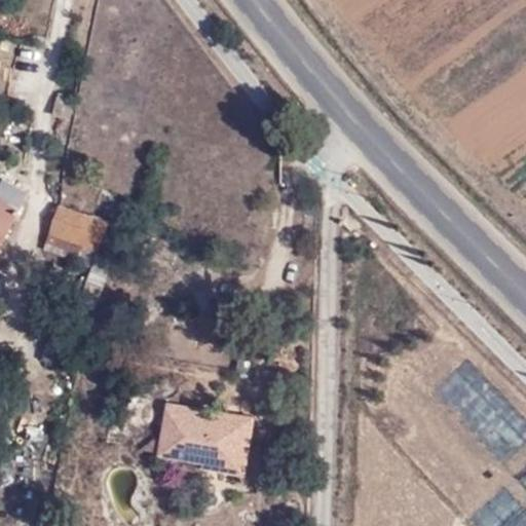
[(71,115),(73,101),(65,100),(65,94),(57,92),(51,113),(71,115)]
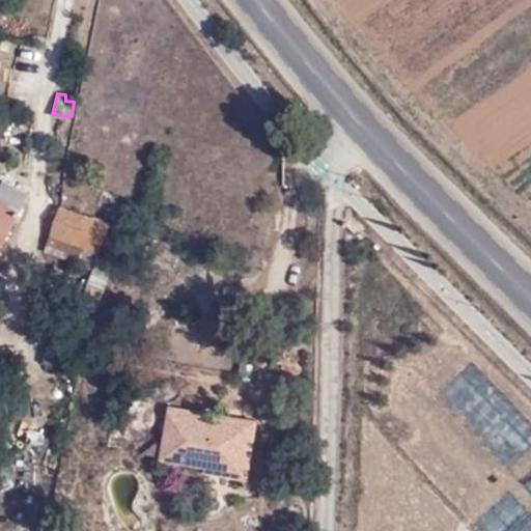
[(28,196),(1,183),(0,185),(0,246),(3,240),(28,196)]
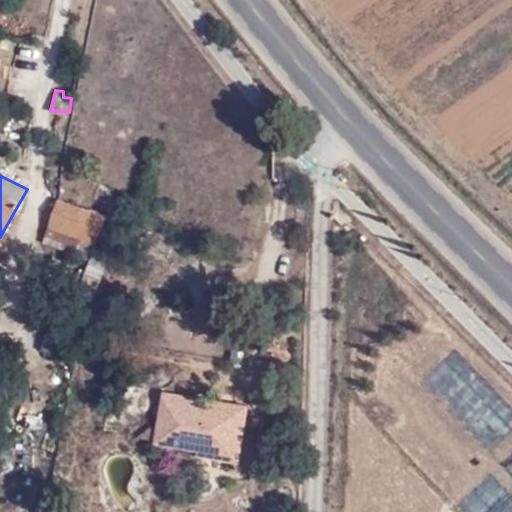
[(58,196),(106,213),(111,197),(60,181),(58,196)]
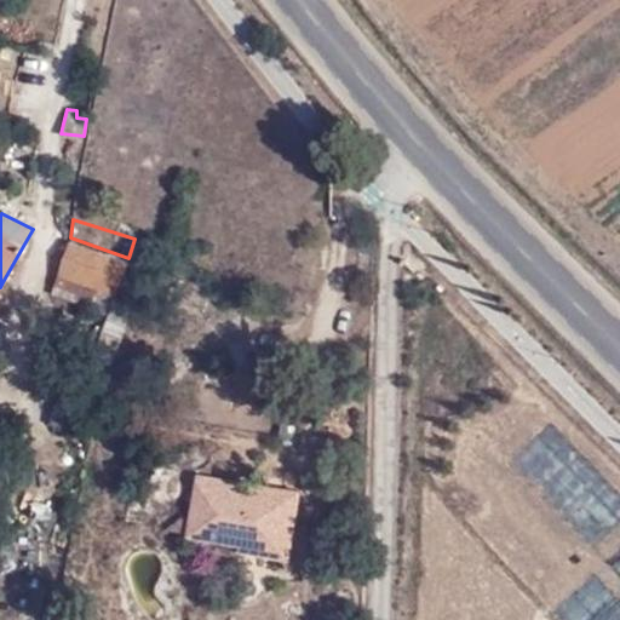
[(61,269),(116,293),(128,258),(70,237),(61,269)]
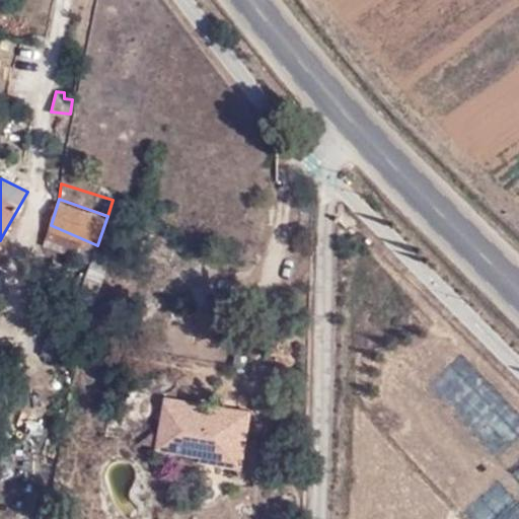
[(88,269),(94,251),(97,245),(51,225),(42,248),(88,269)]
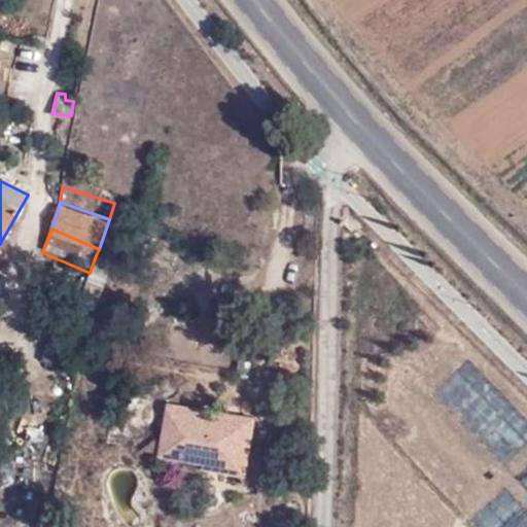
[(94,312),(112,264),(96,255),(90,273),(77,307),(89,311),(94,312)]
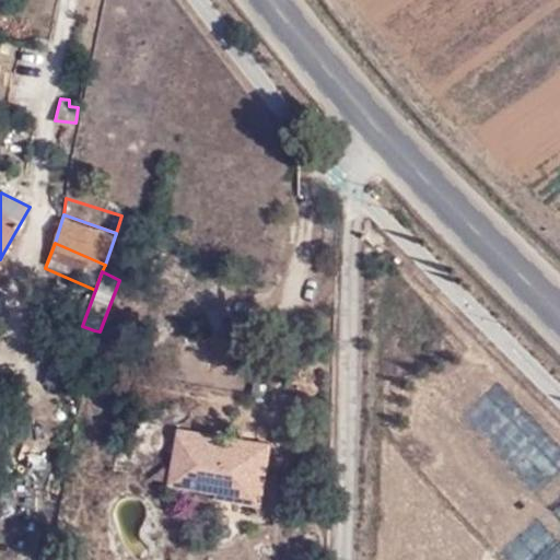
[(175,431),(174,443),(256,457),(252,498),(222,491),(221,496),(220,503),(259,508),(269,446),(175,431)]
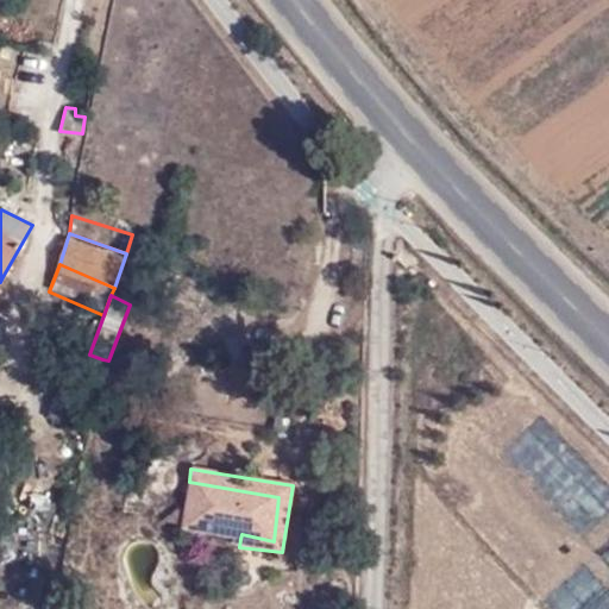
[(278,497),(189,482),(182,528),(240,539),(242,534),(274,541),(278,497)]
